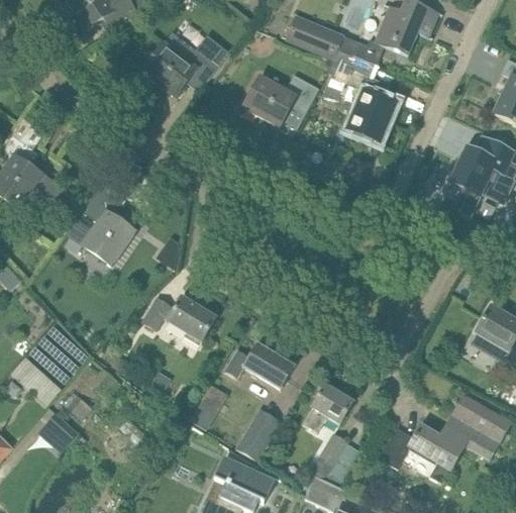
[(102,22),(108,32),(155,3),(152,0),(69,0),(87,28),(97,21),(102,22)]
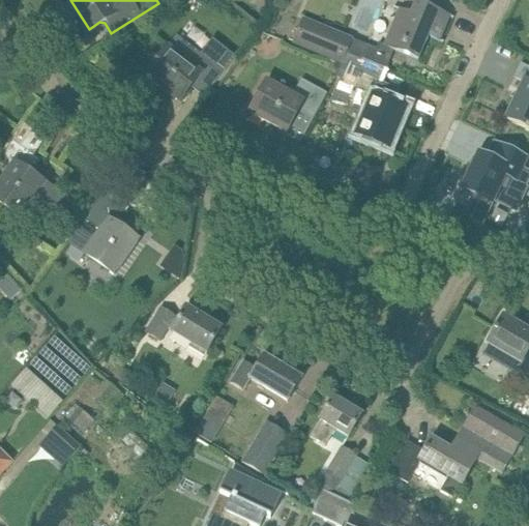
[(303,16),(294,39),(341,59),(343,60),(348,48),(388,65),(389,63),(387,62),(394,48),(418,58),(429,33),(443,39),(444,38),(443,37),(442,37),(437,35),(447,12),(452,15),(453,16),(453,13),(435,6),(420,0),(414,0),(411,9),(394,3),(393,4),(394,5),(395,4),(400,6),(385,41),(380,39),(381,39),(379,38),(377,46),(353,35),(303,16)]
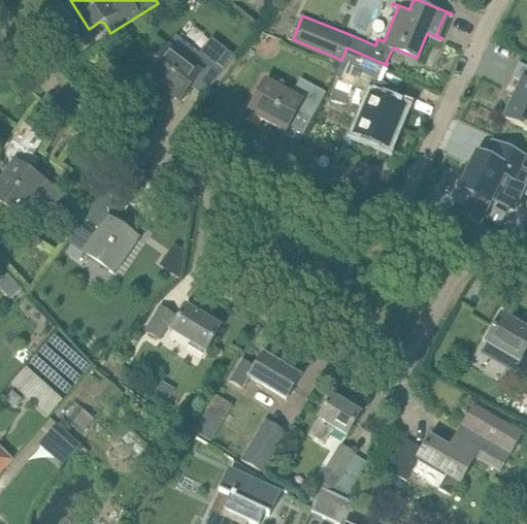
[(196,76),(208,87),(226,65),(202,46),(190,63),(167,45),(146,72),(179,98),(196,76)]
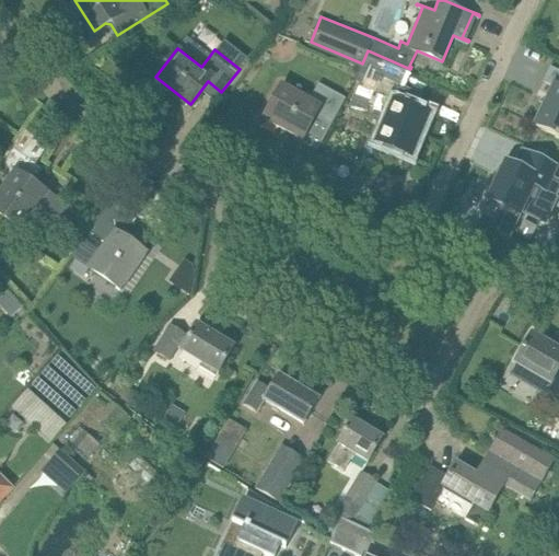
[(558,66),(550,62),(544,78),(556,83),(538,120),(537,119),(536,122),(557,131),(556,132),(558,134),(558,66)]
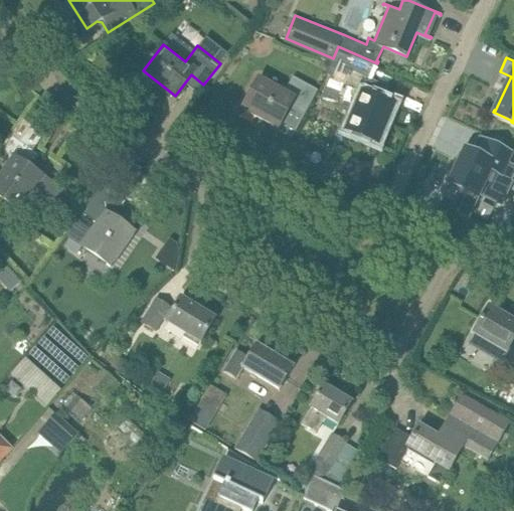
[(369,94),(376,78),(336,61),(320,97),(321,98),(322,95),(338,99),(340,95),(358,102),(354,111),(356,112),(349,128),(347,127),(347,128),(378,141),(393,104),(369,94)]
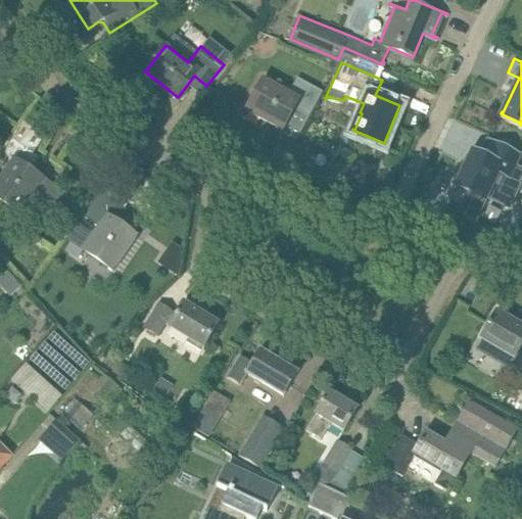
[(288,92),(263,78),(246,107),(283,128),(294,106),(310,113),(323,89),(297,75),(288,92)]
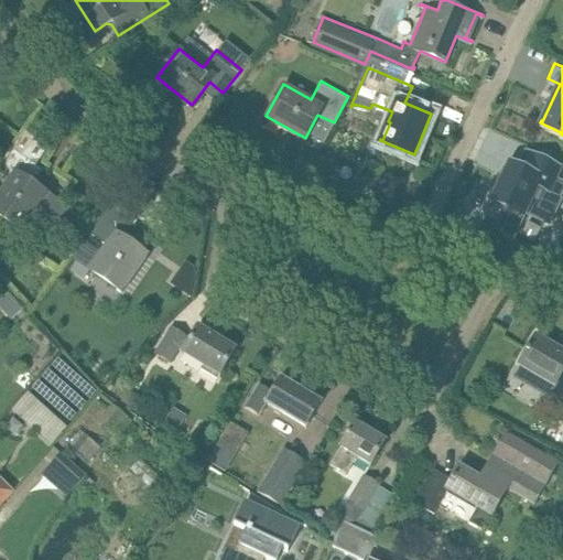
[(0,213),(21,228),(34,210),(56,225),(68,206),(33,182),(40,173),(32,168),(36,162),(11,144),(0,159),(0,213)]
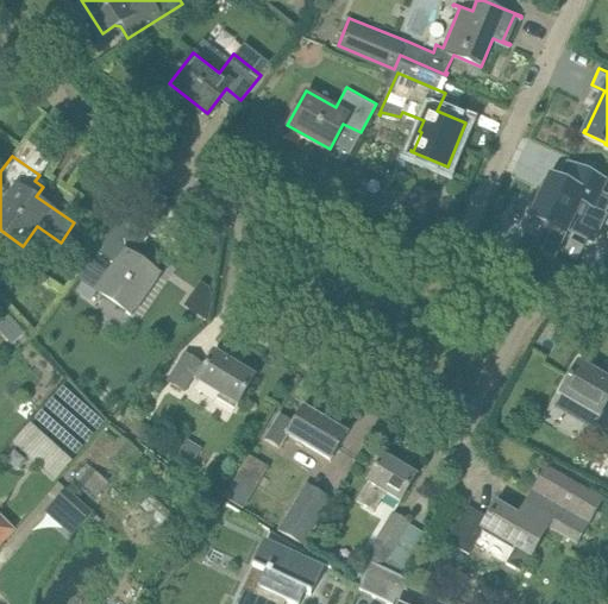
[(551,170),(528,216),(551,227),(563,233),(566,225),(569,226),(589,236),(593,237),(603,214),(605,214),(607,207),(607,190),(603,189),(602,188),(607,178),(607,176),(571,158),(563,176),(551,170)]
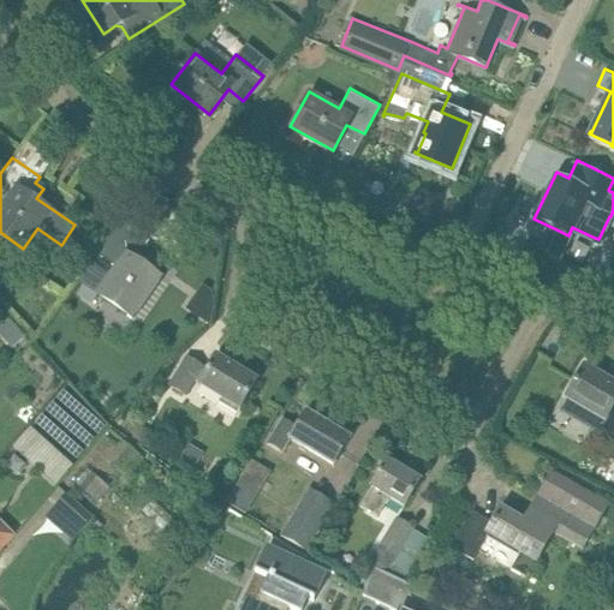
[(362,186),(358,196),(376,203),(380,195),(362,186)]
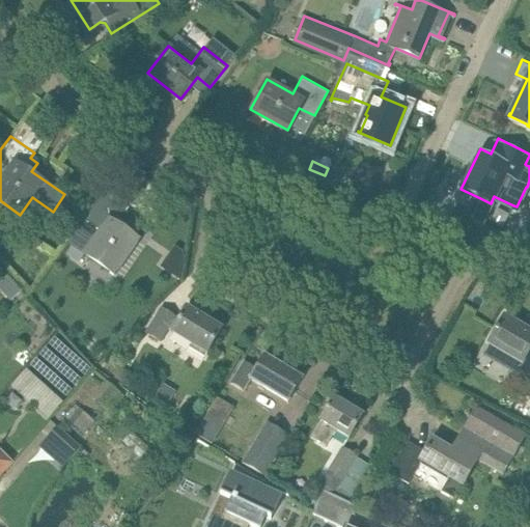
[(103,228),(86,252),(114,272),(138,238),(117,223),(127,210),(102,192),(85,217),(103,228)]
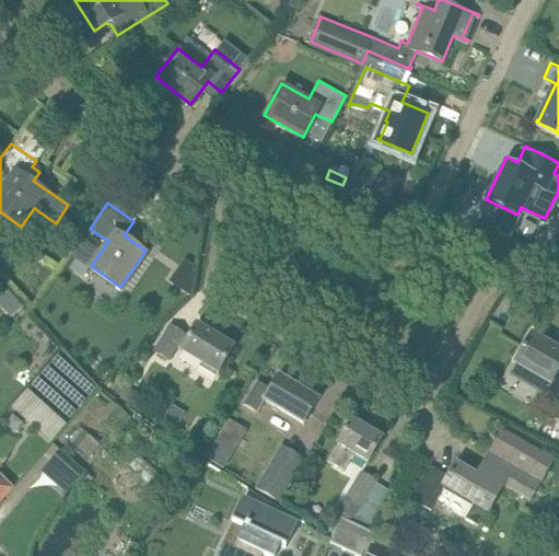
[(183,281),(190,287),(194,263),(185,256),(172,275),(183,281)]
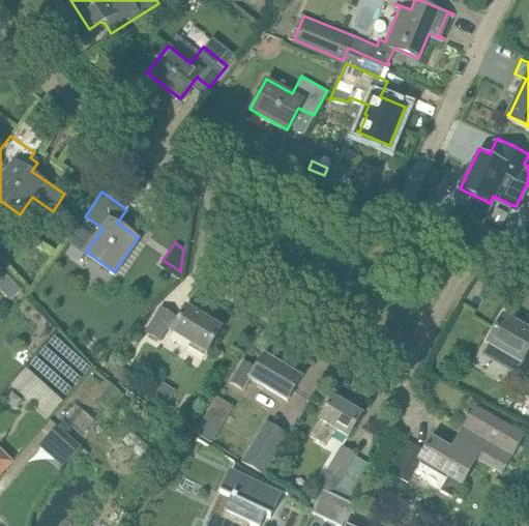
[(9,269),(0,279),(0,283),(12,296),(24,285),(9,269)]
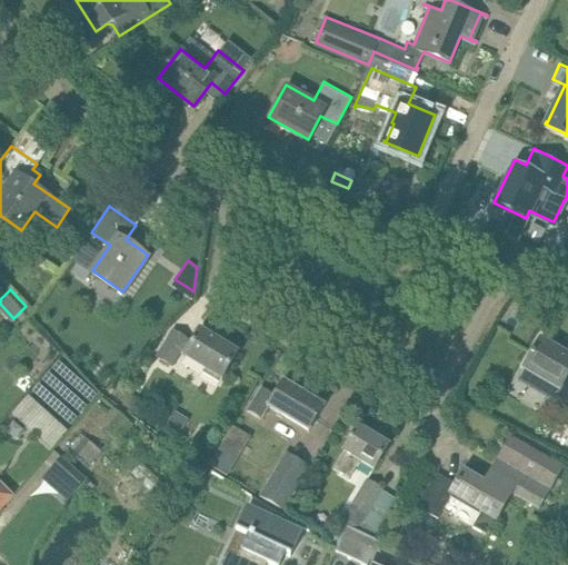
[(179,349),(205,365),(202,369),(219,379),(237,349),(200,327),(191,342),(186,338),(187,337),(173,328),(158,354),(172,362),(179,349)]
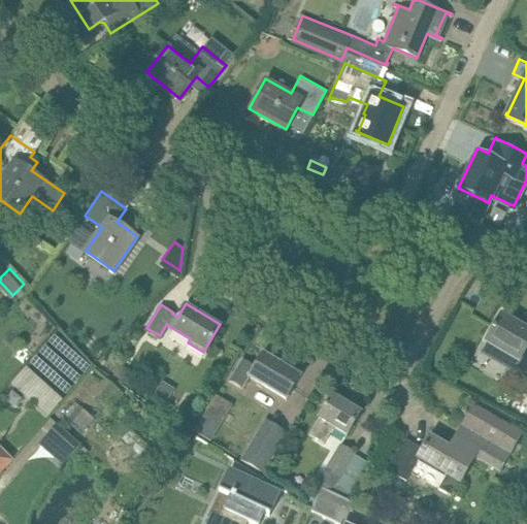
[(486,339),(485,341),(508,355),(509,353),(519,358),(515,364),(513,367),(513,368),(526,375),(526,329),(521,326),(521,324),(519,323),(501,313),(486,339)]
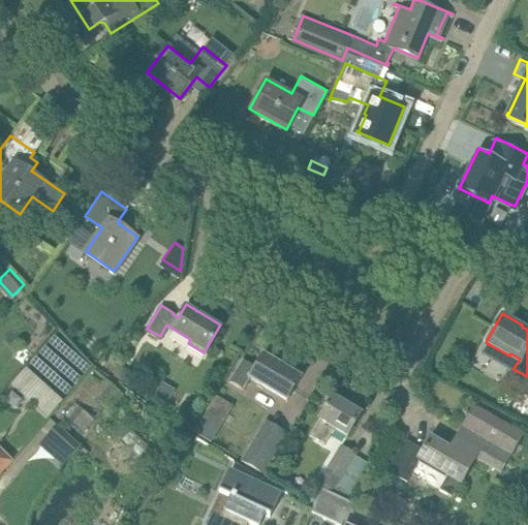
[(243,385),(250,375),(287,398),(302,374),(262,350),(254,364),(243,357),(230,378),(243,385)]
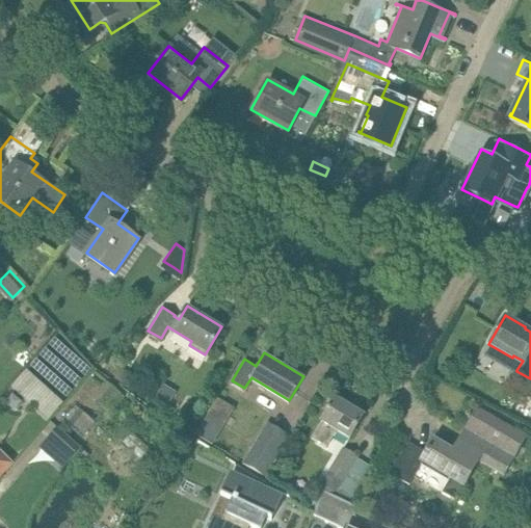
[(24,367),(11,385),(49,413),(62,394),(24,367)]
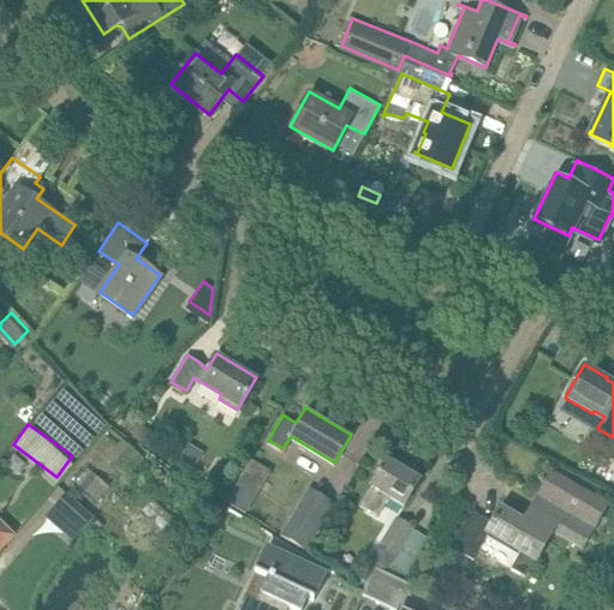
[(123,470),(138,452),(124,440),(108,458),(123,470)]
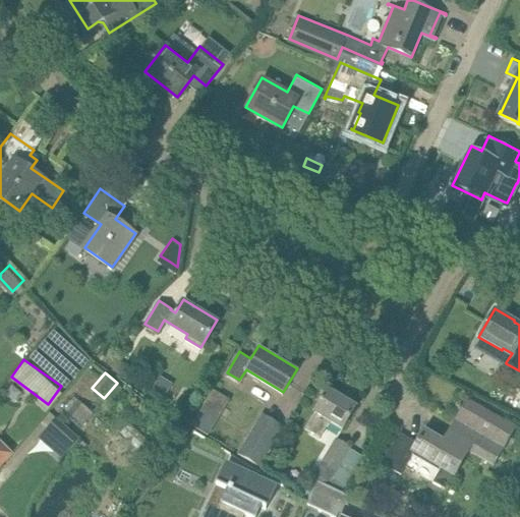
[(191,422),(208,432),(229,395),(213,386),(191,422)]
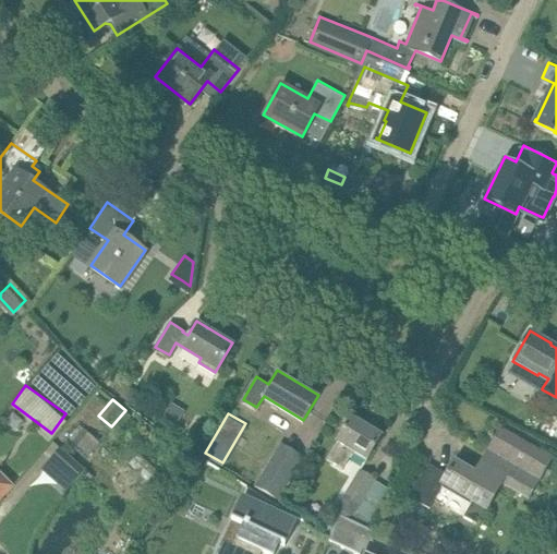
[(353,449),(366,457),(382,433),(351,414),(327,456),(343,466),(353,449)]
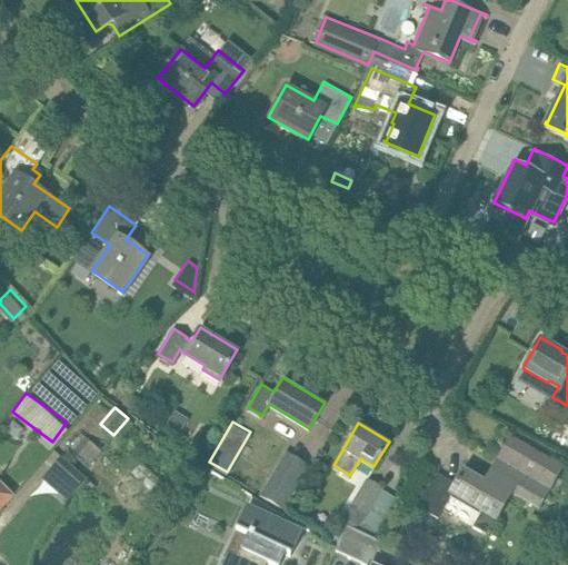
[(88,459),(93,459),(103,447),(83,429),(71,444),(88,459)]
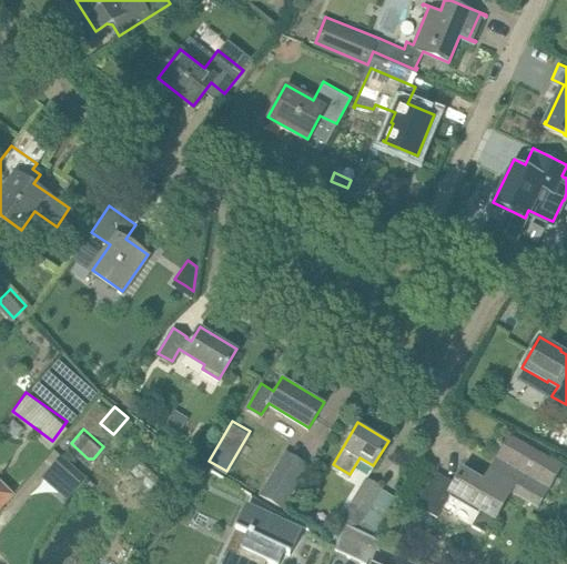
[(463,469),(455,481),(436,470),(417,503),(438,514),(452,491),(482,507),(473,523),(486,531),(512,487),(537,502),(537,503),(538,503),(562,463),(510,433),(502,447),(505,450),(502,455),(498,454),(489,470),(497,474),(490,485),(463,469)]
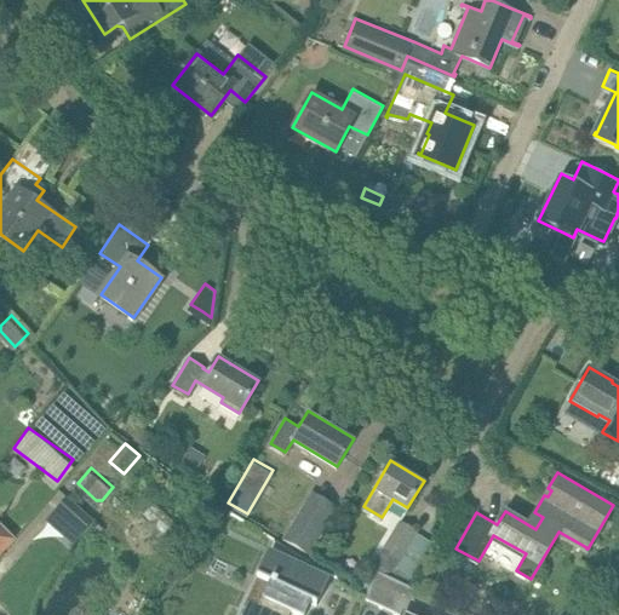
[(338,506),(313,489),(284,535),(309,552),(338,506)]
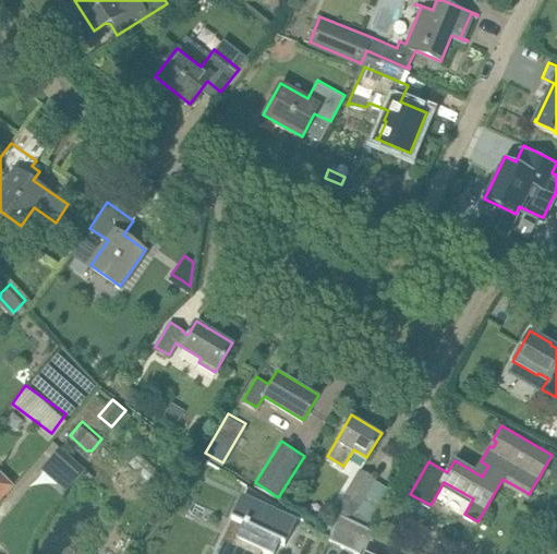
[(75,478),(83,468),(60,448),(52,458),(75,478)]
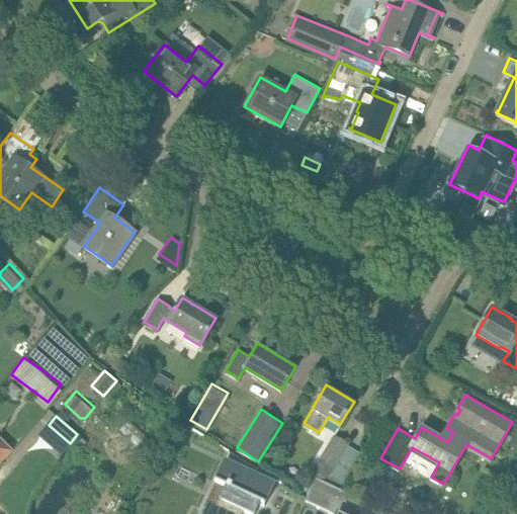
[(0,461),(13,448),(0,434),(0,461)]
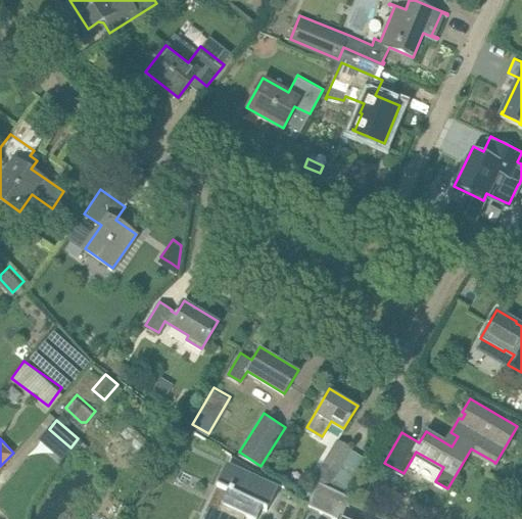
[(338,468),(351,447),(337,438),(316,474),(345,491),(353,477),(338,468)]
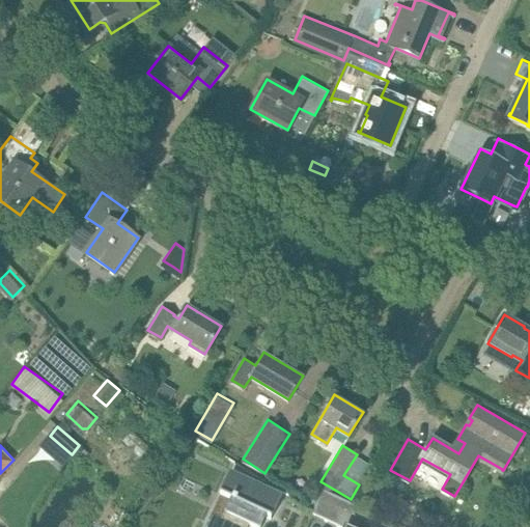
[(232,498),(218,526),(246,526),(249,521),(260,526),(266,514),(271,516),(281,494),(230,470),(220,492),(232,498)]
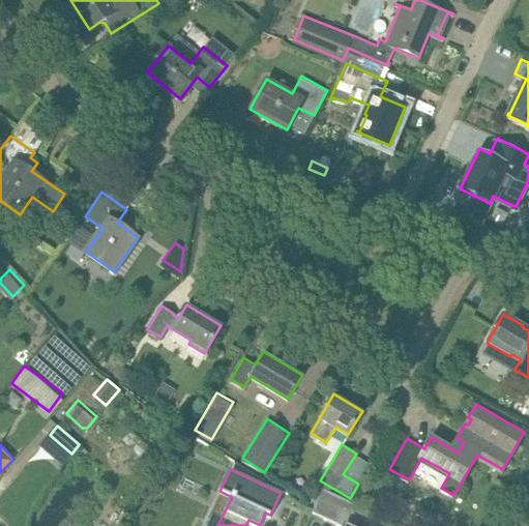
[(314,507),(313,510),(345,525),(344,525),(385,525),(353,510),(357,502),(323,487),(314,507)]
